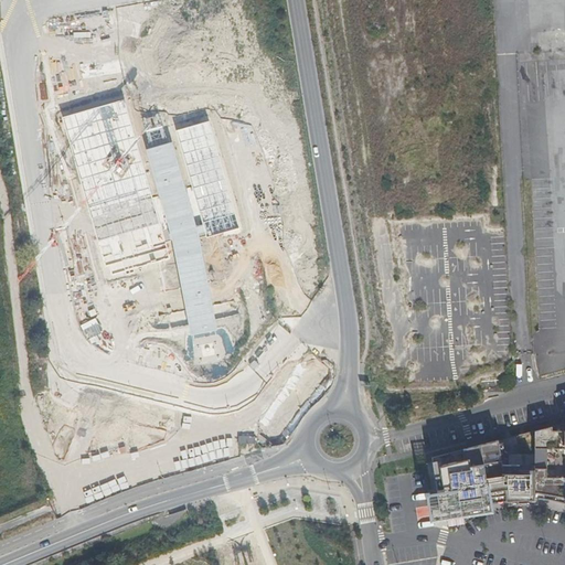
[(564,32),(541,33),(542,51),(564,50),(564,32)]
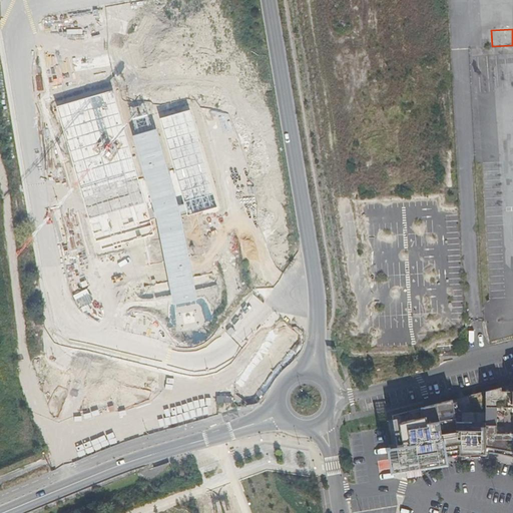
[(156,129),(133,135),(144,177),(138,179),(114,91),(58,106),(86,207),(98,249),(154,233),(150,220),(155,218),(160,243),(173,305),(198,300),(185,237),(181,214),(187,213),(187,214),(217,206),(190,109),(159,118),(174,169),(168,171),(156,129)]
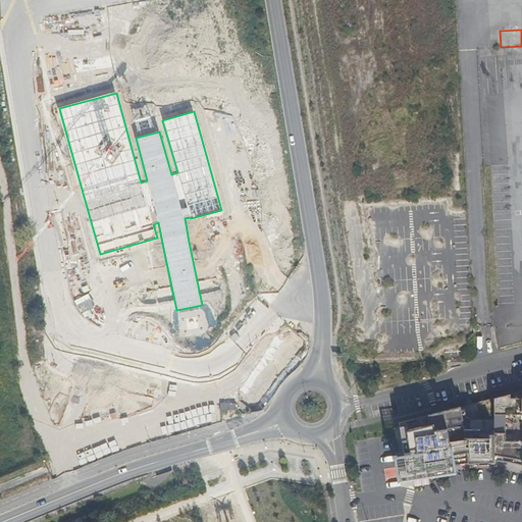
[(521,392),(397,424),(405,467),(406,475),(452,468),(452,467),(466,465),(467,465),(469,465),(470,465),(473,465),(475,464),(478,464),(481,464),(486,464),(490,464),(492,464),(492,463),(493,463),(496,463),(508,464),(518,466),(521,467),(521,392)]
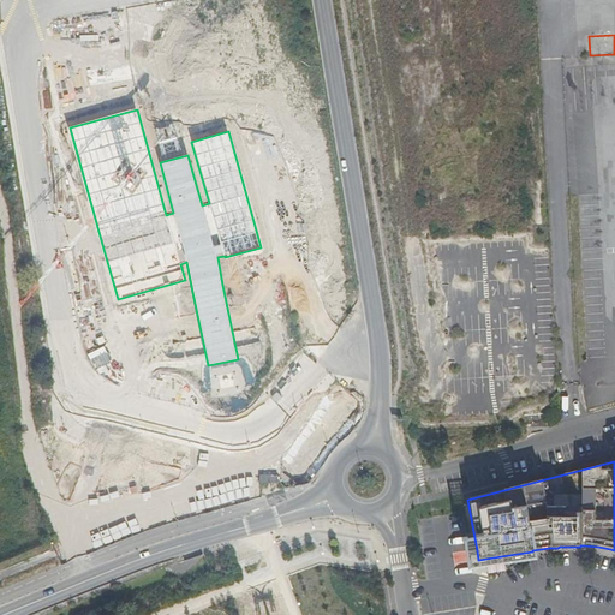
[(279,473),(258,477),(261,488),(280,484),(279,473)]
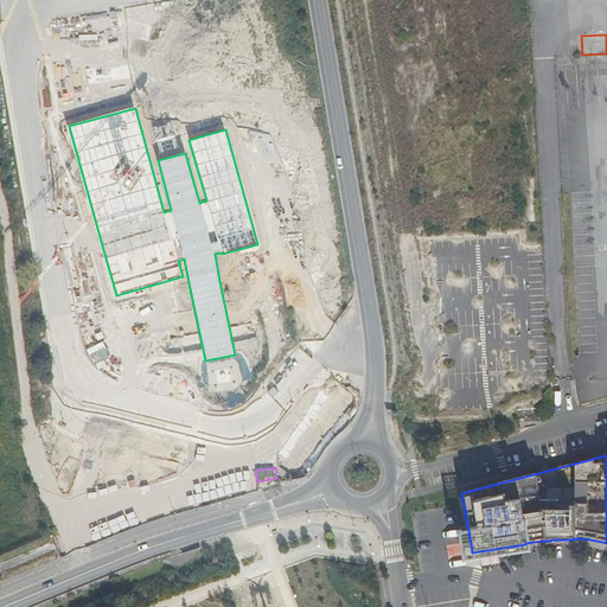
[(472,553),(471,543),(461,545),(465,561),(474,560),(528,551),(526,545),(525,544),(472,553)]
